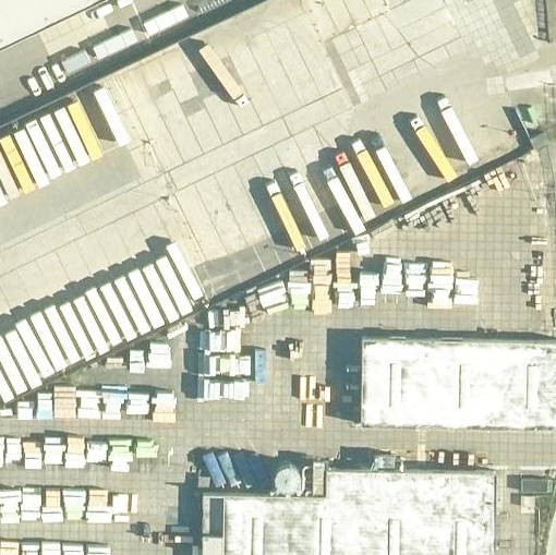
[(0,0),(0,47),(97,0),(0,0)]
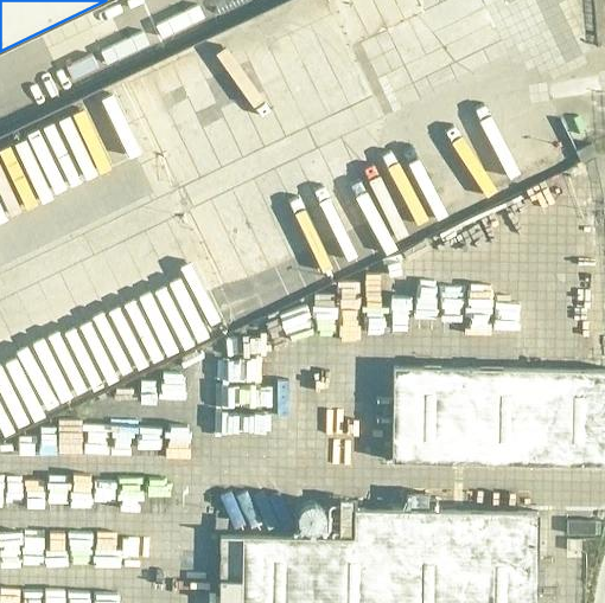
[(339,0),(78,97),(68,123),(95,134),(94,172),(129,185),(52,185),(87,198),(48,212),(48,258),(163,215),(178,177),(196,226),(215,219),(203,252),(218,258),(303,228),(237,203),(220,249),(220,175),(255,162),(256,140),(325,141),(339,106),(330,81),(310,81),(309,101),(267,100),(297,23),(341,24),(381,133),(513,83),(481,0),(339,0)]
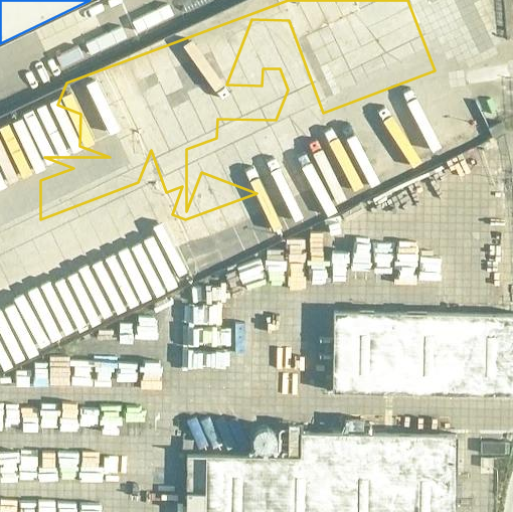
[(463,0),(432,13),(457,74),(506,54),(492,20),(498,18),(491,0),(463,0)]
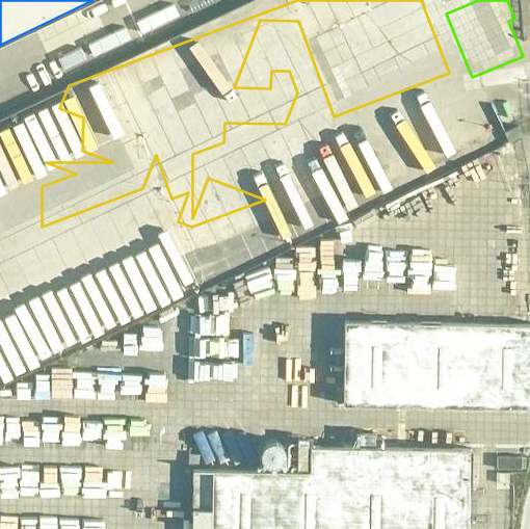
[(520,127),(505,134),(509,144),(525,137),(520,127)]
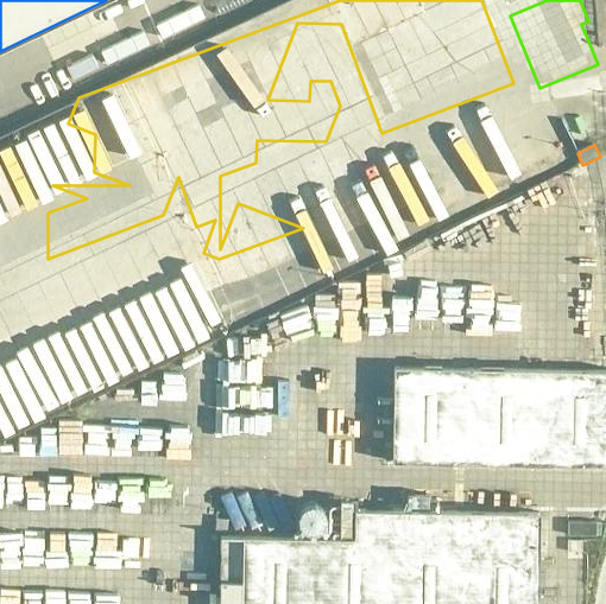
[(263,261),(233,268),(237,281),(265,275),(263,261)]
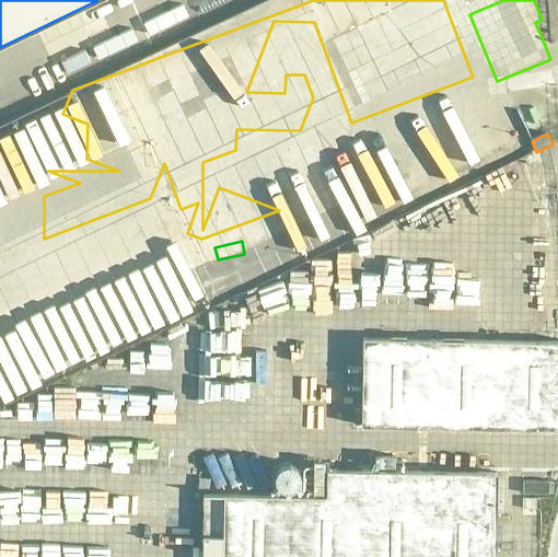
[(362,429),(557,432),(557,345),(364,341),(362,429)]
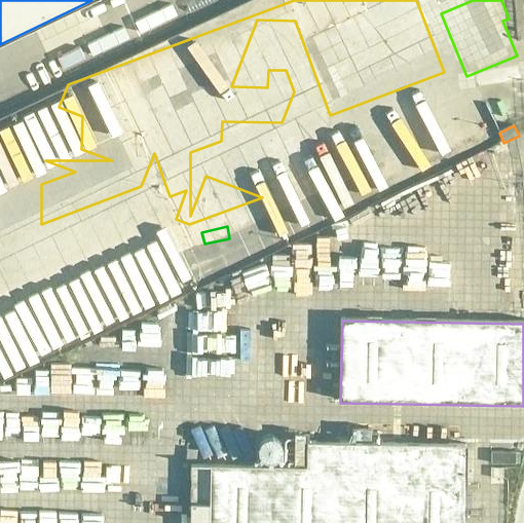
[(465,522),(468,447),(304,443),(304,470),(211,468),(209,522),(465,522)]
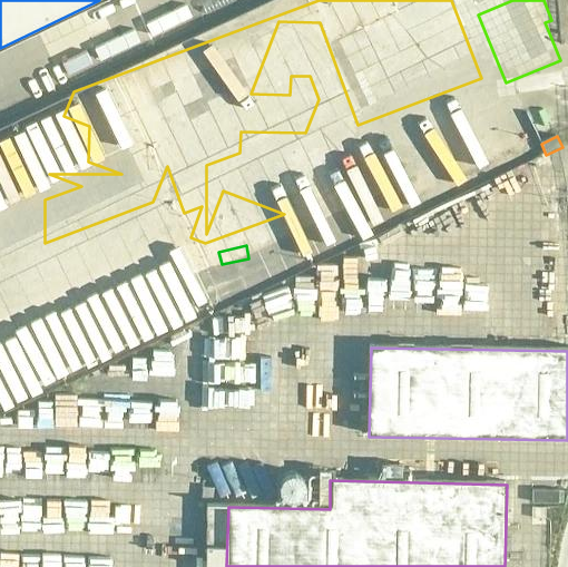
[(560,495),(560,494),(534,494),(534,506),(560,507),(560,506),(564,506),(564,495),(560,495)]
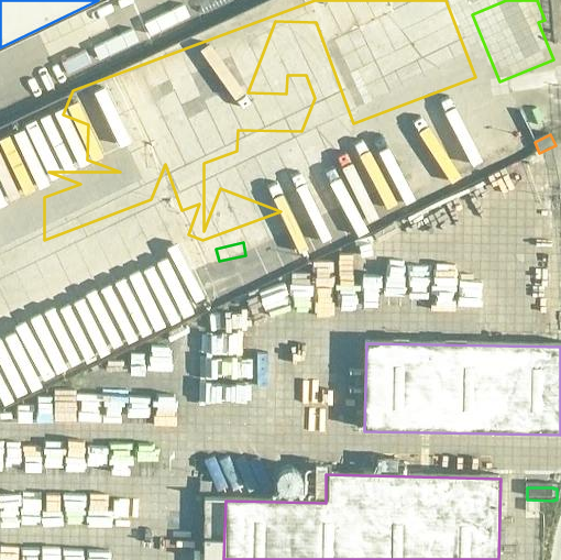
[(207,511),(207,540),(224,540),(224,512),(207,511)]
